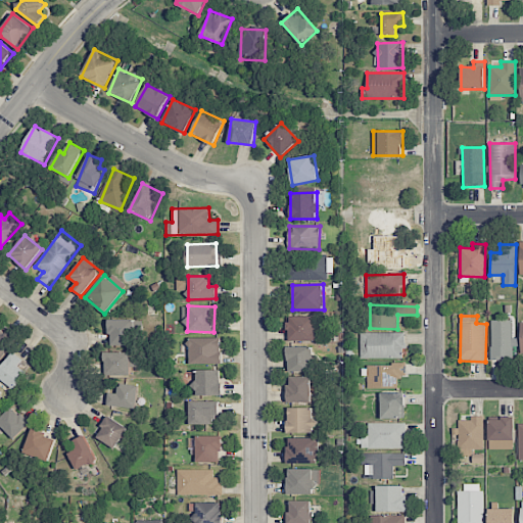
[(316,317),(288,317),(288,341),(317,341),(316,317)]
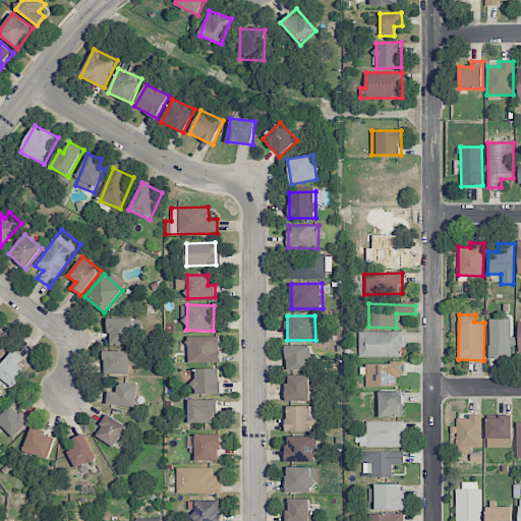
[(133,344),(134,319),(110,319),(109,344),(133,344)]
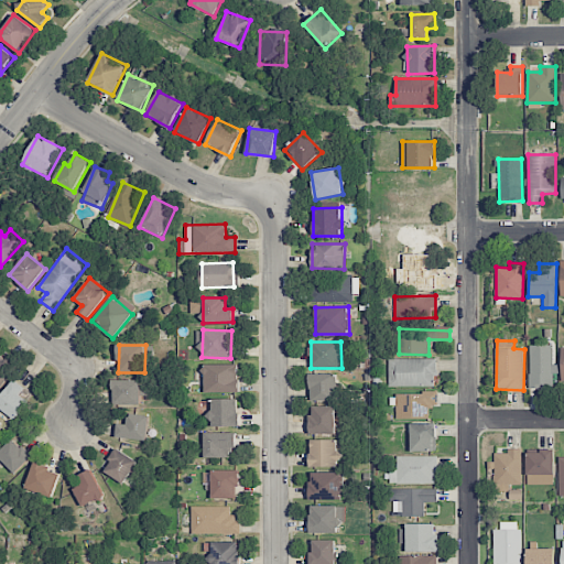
[(554,346),(530,345),(530,388),(552,389),(553,372),(554,373),(554,346)]
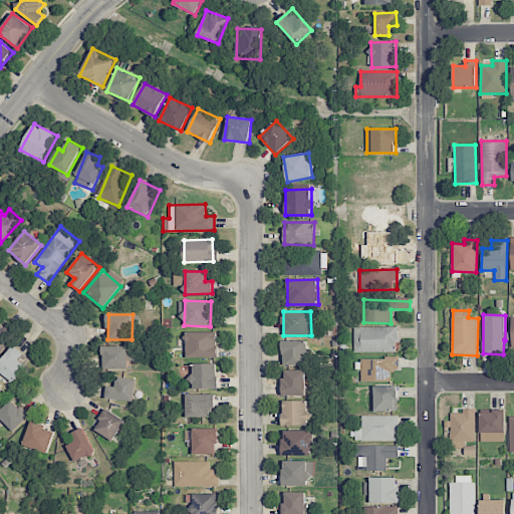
[(397,326),(354,326),(353,352),(397,352),(397,326)]
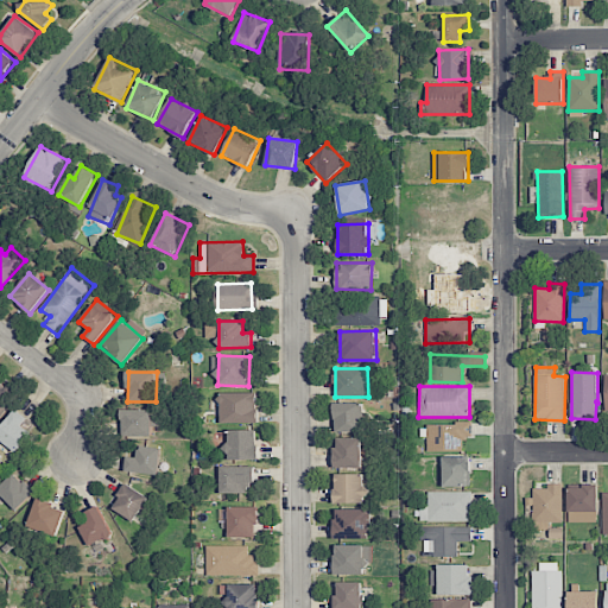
[(0,417),(14,397),(0,387),(0,417)]
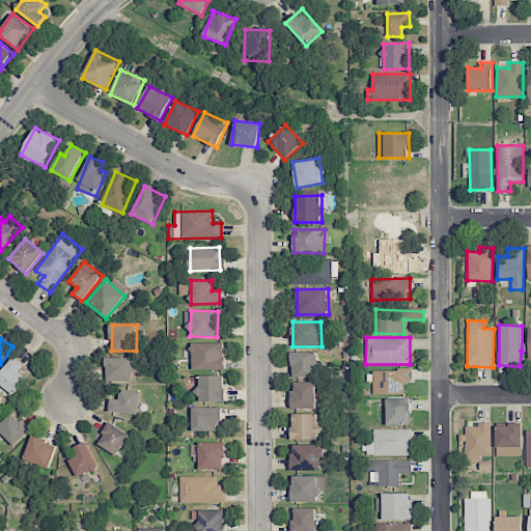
[(224,342),(192,343),(193,370),(225,369),(224,342)]
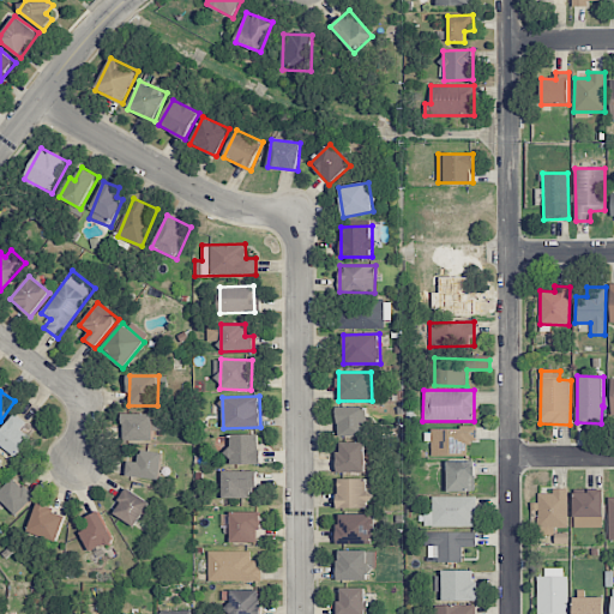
[(339,437),(367,435),(366,405),(338,407),(339,437)]
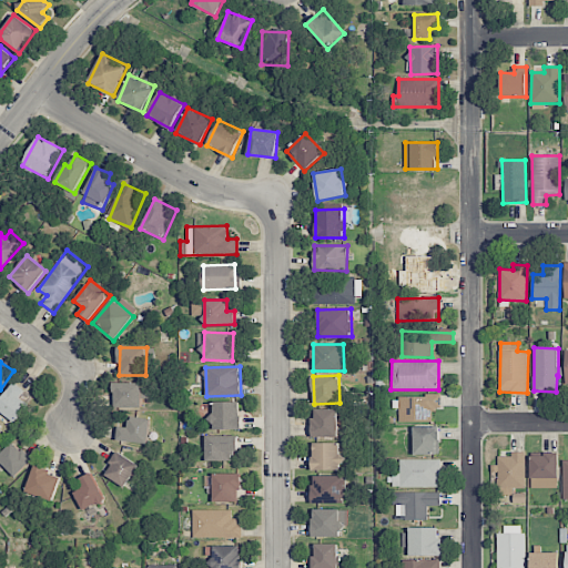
[(20,398),(24,391),(13,383),(0,401),(0,411),(16,423),(28,404),(20,398)]
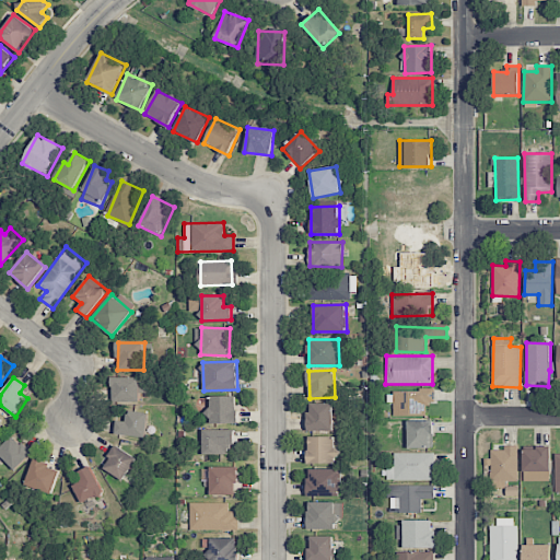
[(113,377),(112,401),(139,403),(140,378),(113,377)]
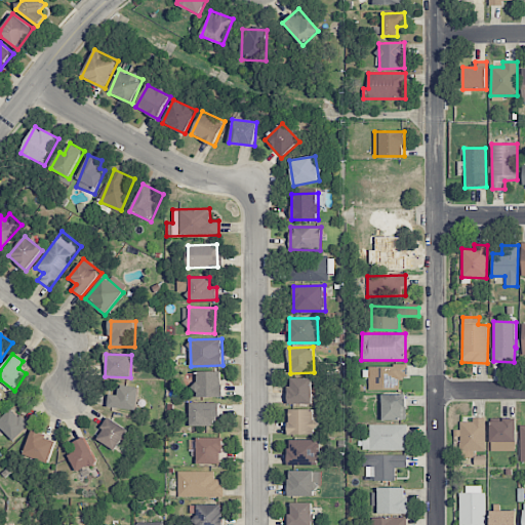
[(368,366),(369,390),(399,390),(399,378),(407,378),(407,366),(368,366)]
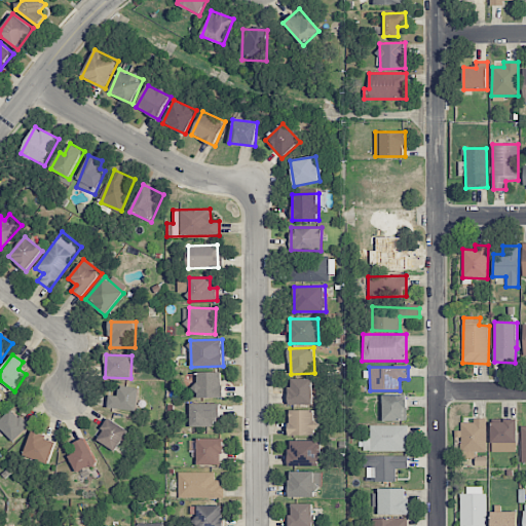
[(223,372),(188,372),(188,388),(197,388),(197,398),(223,398),(223,372)]
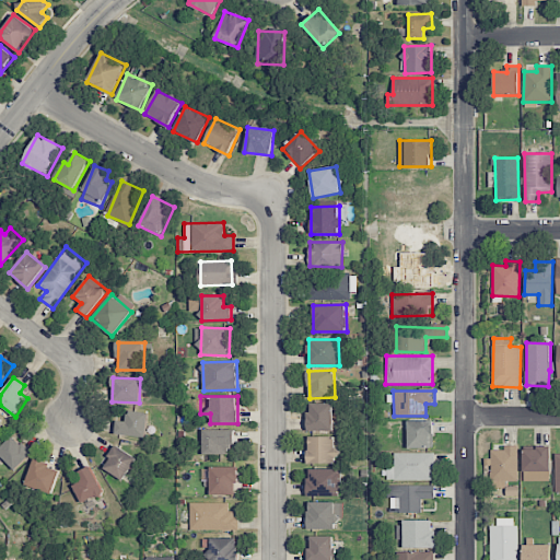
[(333,403),(307,403),(307,432),(333,431),(333,403)]
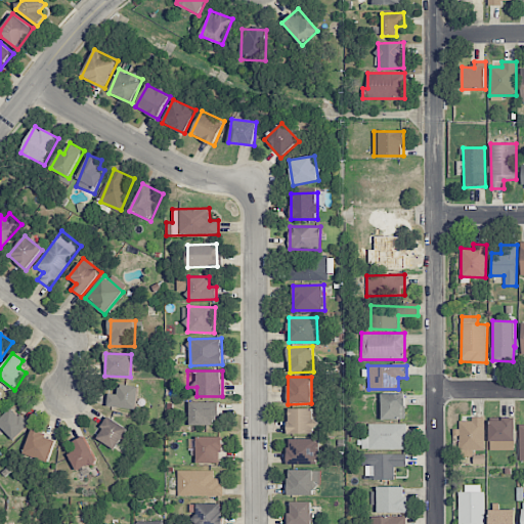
[(108,393),(107,406),(136,409),(138,387),(120,385),(119,394),(108,393)]
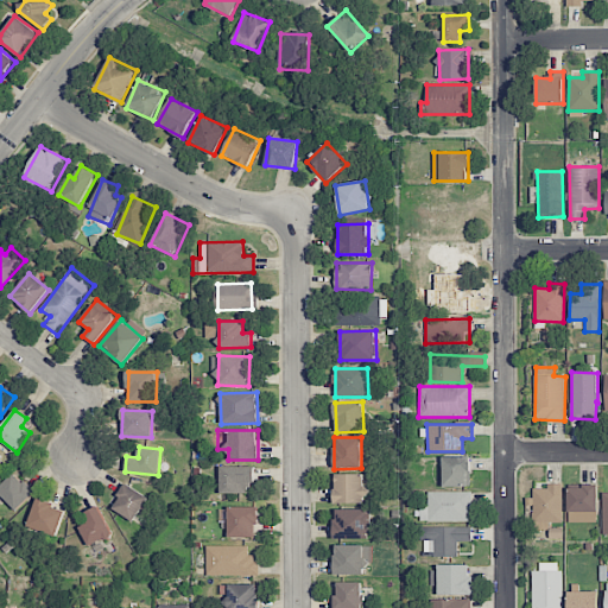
[(470,456),(442,457),(443,487),(470,487),(470,456)]
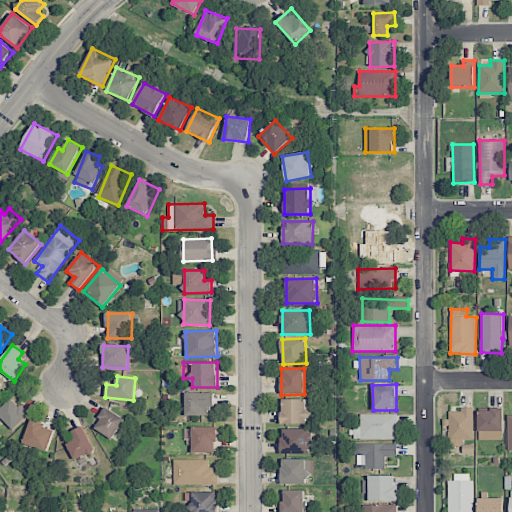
[(185,416),(213,416),(214,393),(185,392),(185,416)]
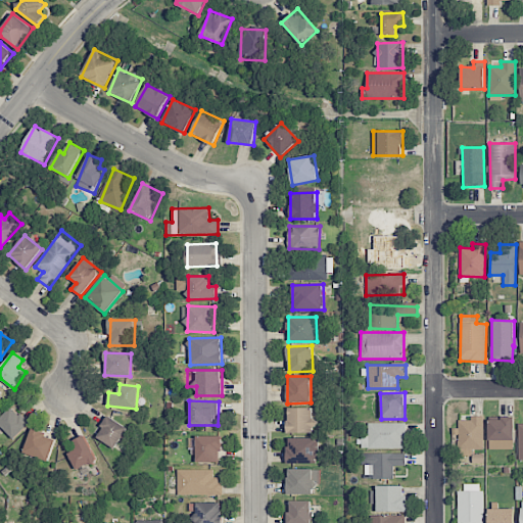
[(0,418),(0,425),(13,439),(30,424),(13,407),(0,418)]
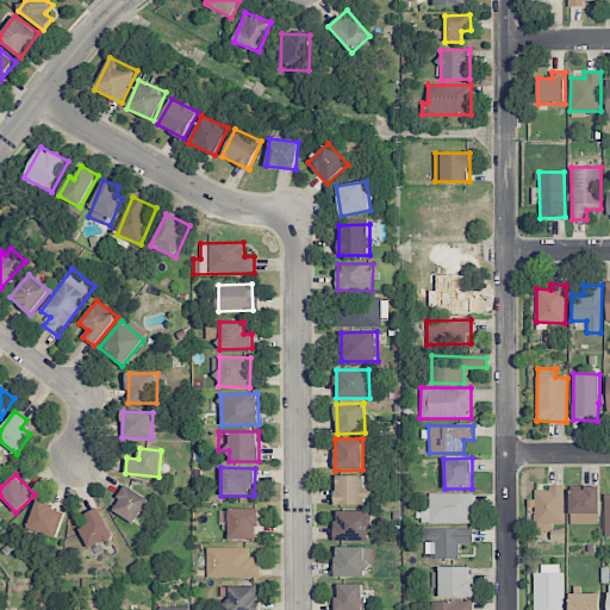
[(335,505),(366,505),(367,475),(335,475),(335,505)]
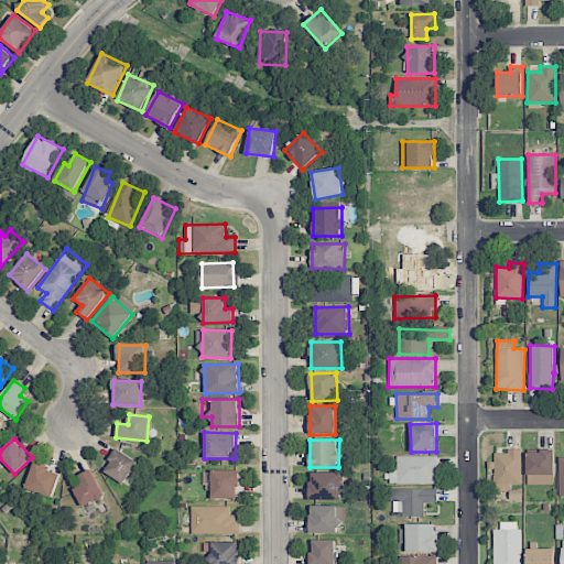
[(138,462),(118,448),(104,470),(125,484),(138,462)]
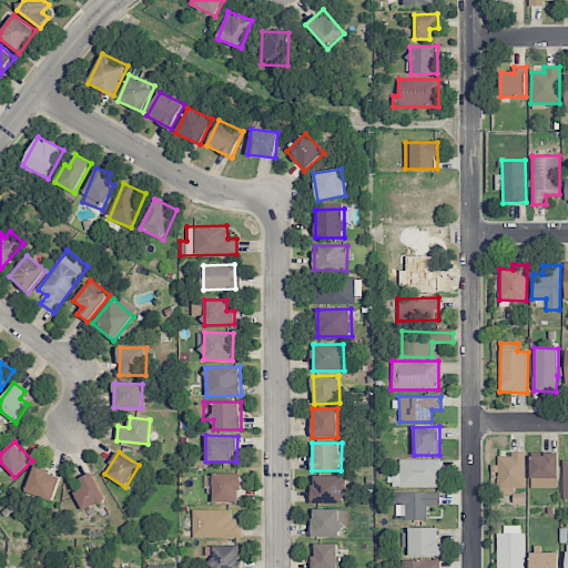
[(526,453),(510,452),(510,456),(497,456),(497,465),(492,465),(490,473),(499,473),(498,495),(513,495),(513,488),(525,488),(526,453)]
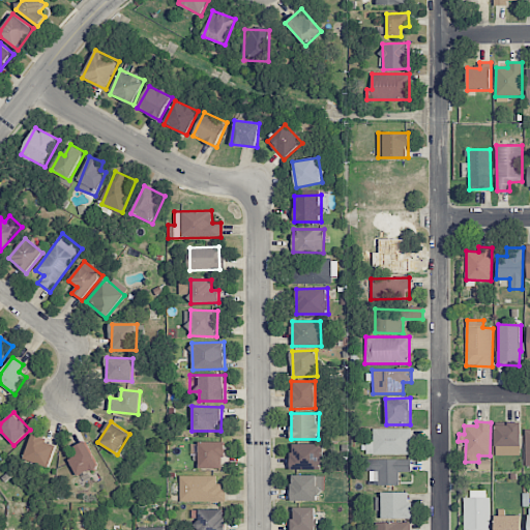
[(521,422),(508,422),(508,427),(496,425),(495,454),(520,455),(521,422)]
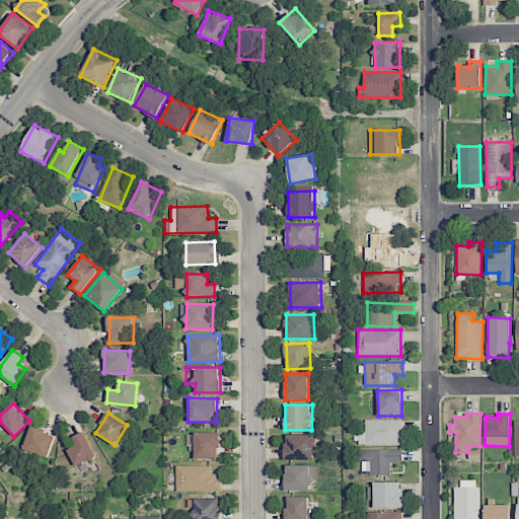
[(401,420),(365,420),(366,432),(359,433),(359,445),(401,445),(401,420)]
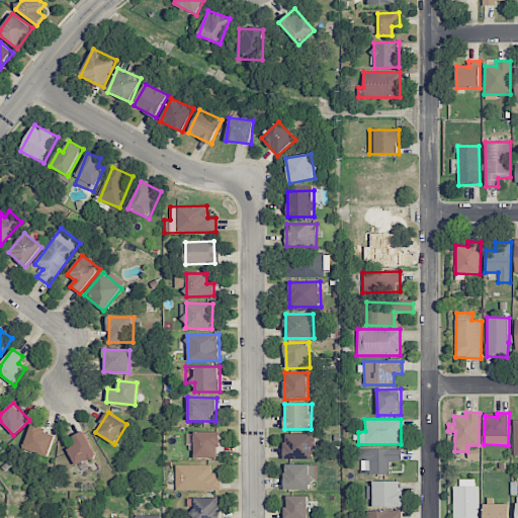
[(22,449),(47,458),(56,434),(31,425),(22,449)]
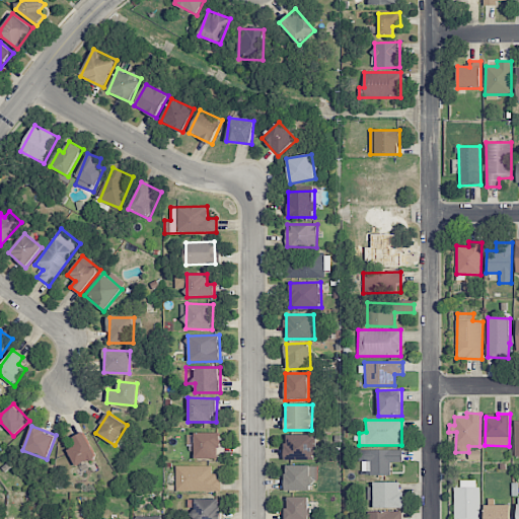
[(95,456),(84,432),(73,437),(76,445),(67,449),(75,466),(95,456)]
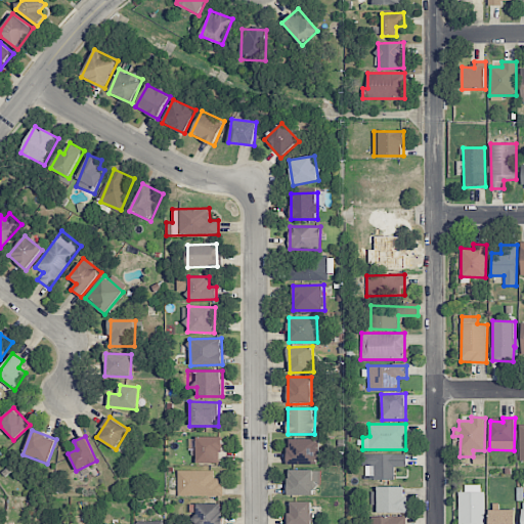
[(197,437),(198,463),(222,463),(221,436),(197,437)]
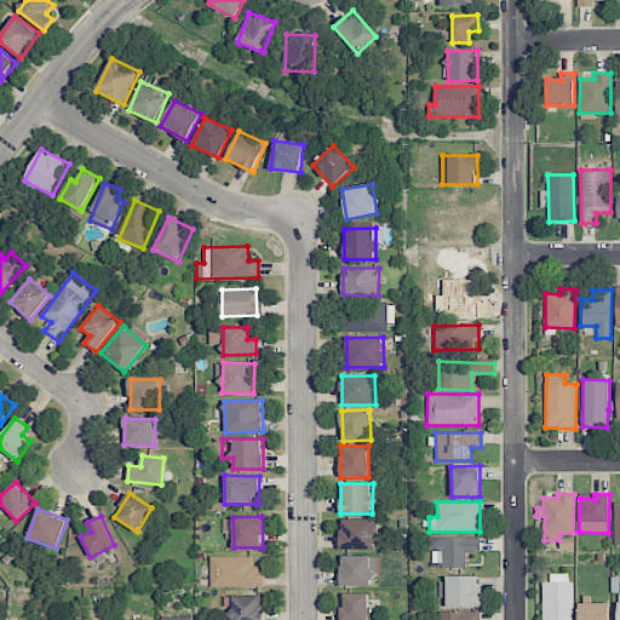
[(375,518),(340,520),(340,550),(377,550),(375,518)]
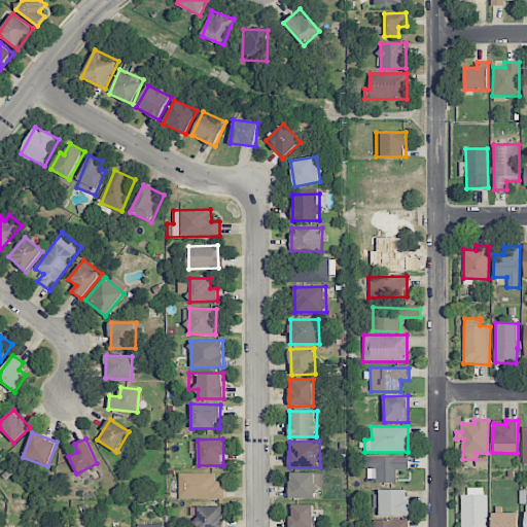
[(396,483),(396,469),(409,469),(409,457),(365,457),(365,469),(376,469),(376,483),(396,483)]
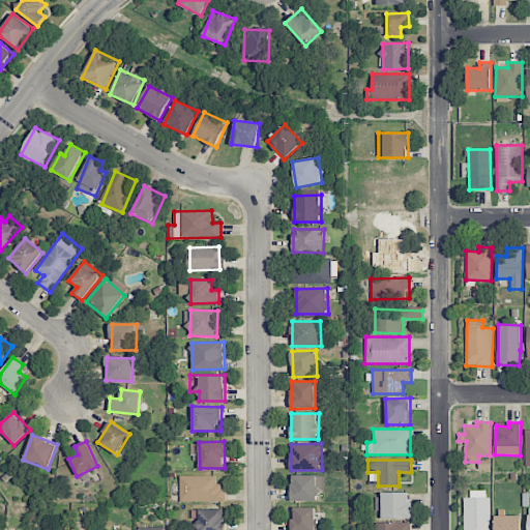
[(225,502),(226,486),(216,486),(216,476),(180,475),(180,501),(225,502)]
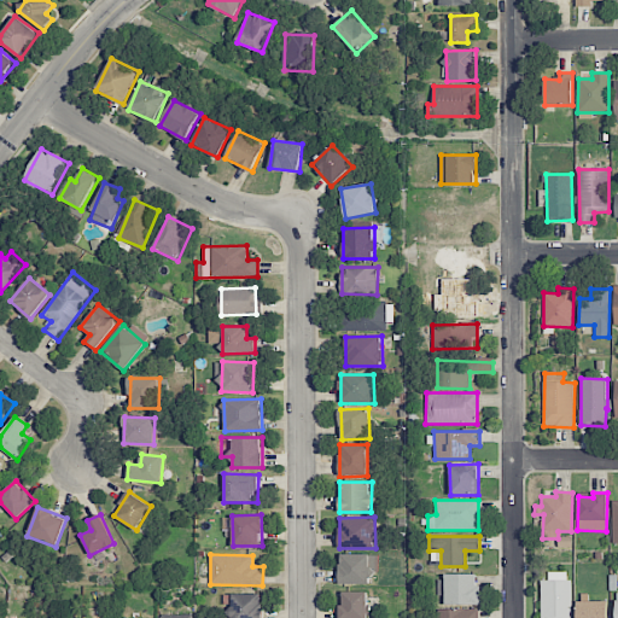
[(339,584),(369,584),(369,572),(377,573),(378,554),(339,554),(339,584)]
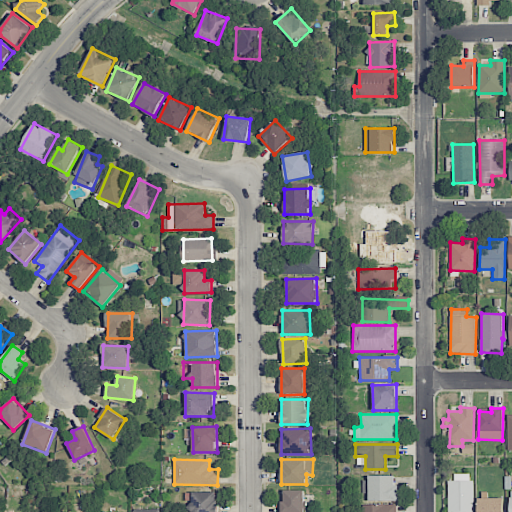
[(395,476),(369,475),(368,501),(397,501),(398,485),(394,485),(395,476)]
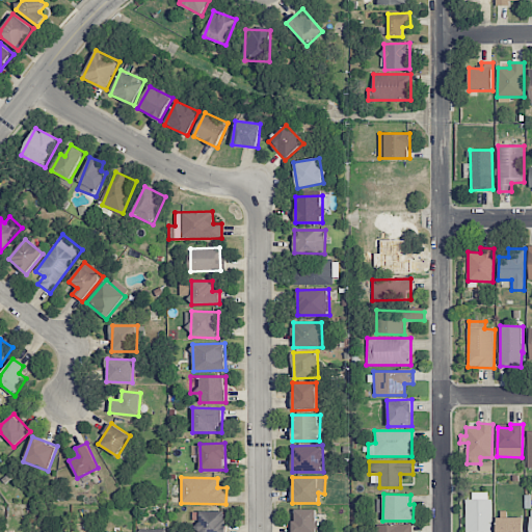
[(491,531),(493,500),(466,500),(466,531),(491,531)]
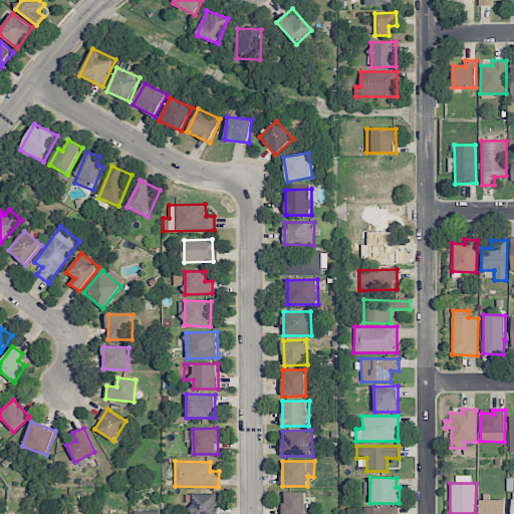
[(305,513),(305,492),(285,492),(285,504),(282,504),(281,513),(305,513)]
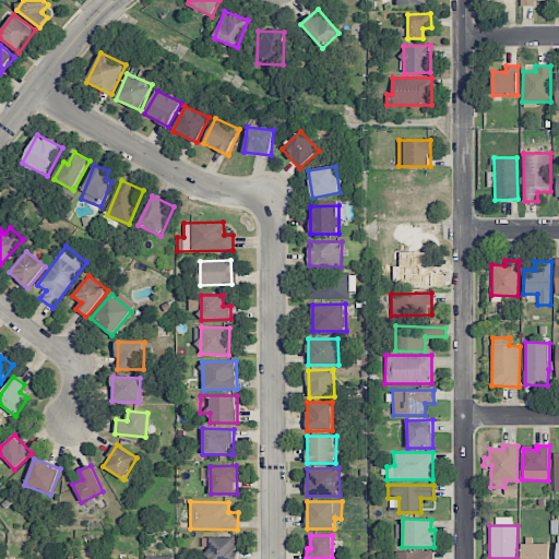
[(237,558),(237,537),(209,537),(209,558),(237,558)]
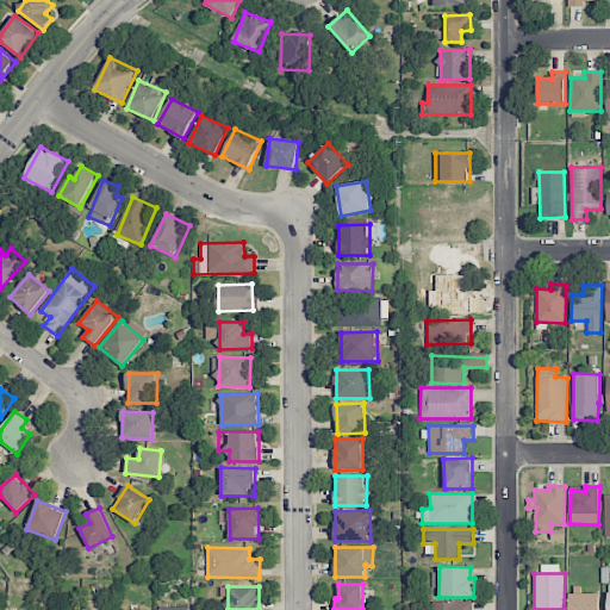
[(598,609),(599,593),(571,593),(570,609),(598,609)]
